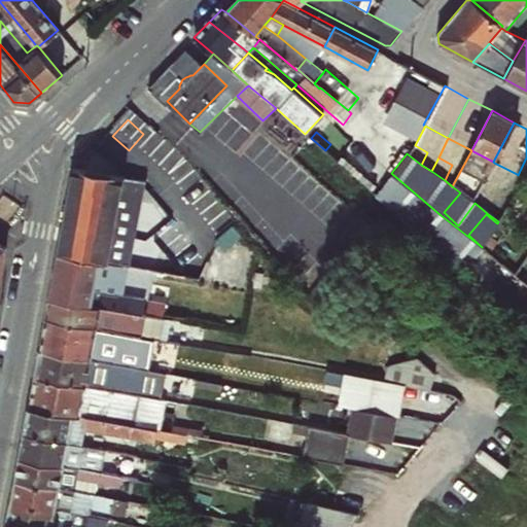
[(526,157),(518,175),(517,174),(513,182),(521,186),(526,176),(526,157)]
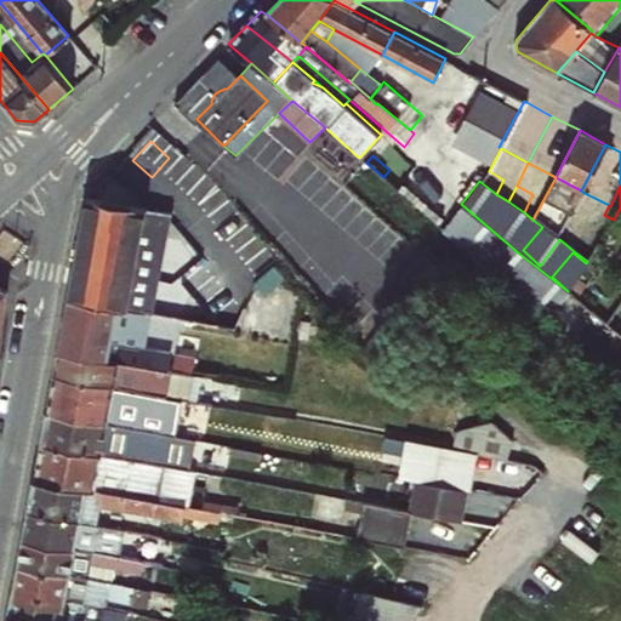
[(559,239),(574,251),(579,240),(588,245),(604,215),(609,205),(582,192),(574,208),(568,218),(557,238),(559,239)]
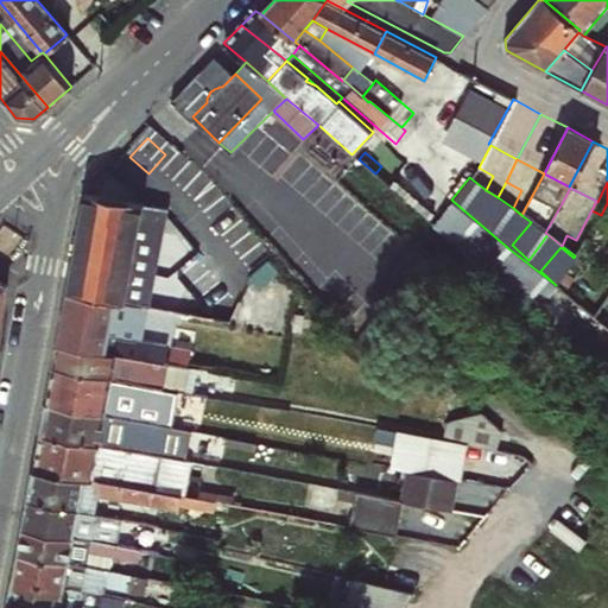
[(137,201),(84,191),(65,289),(114,298),(119,299),(137,201)]
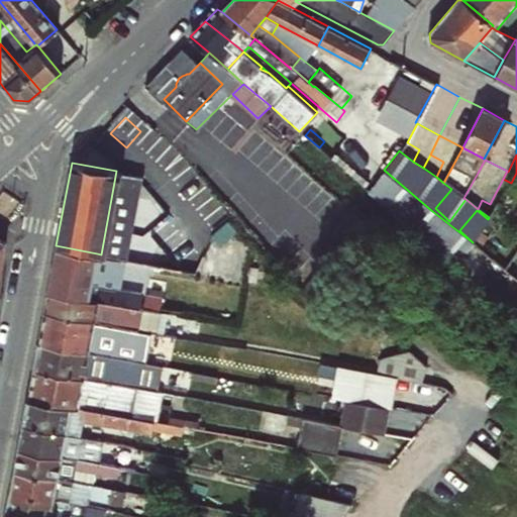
[(384,170),(366,190),(414,232),(432,211),(384,170)]
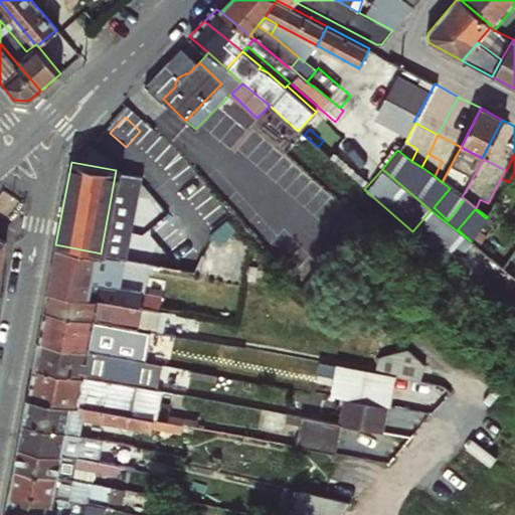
[(132,185),(116,170),(101,253),(120,256),(132,185)]
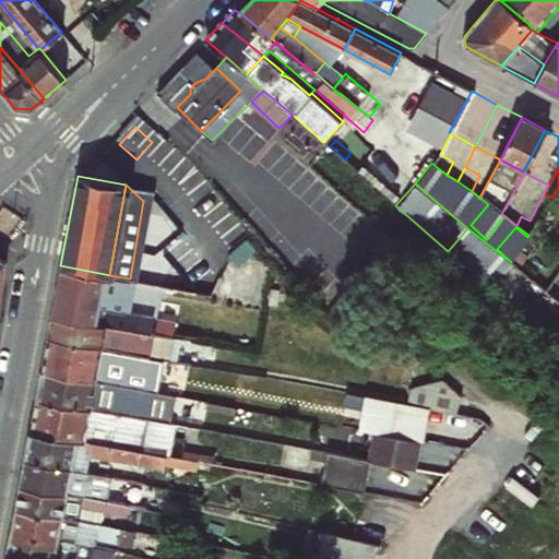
[(501,214),(488,204),(471,225),(486,239),(503,215),(501,214)]
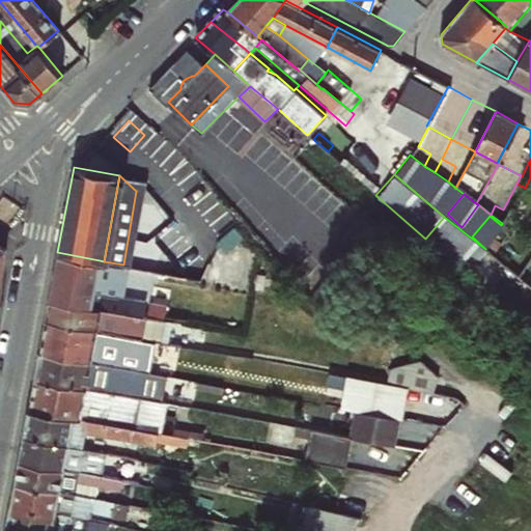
[(472,236),(485,249),(501,225),(490,216),(472,236)]
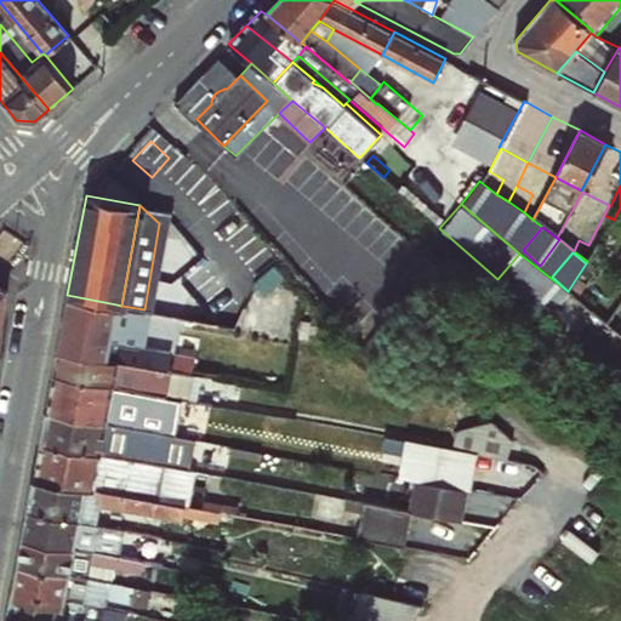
[(519,254),(497,279),(545,318),(568,291),(519,254)]
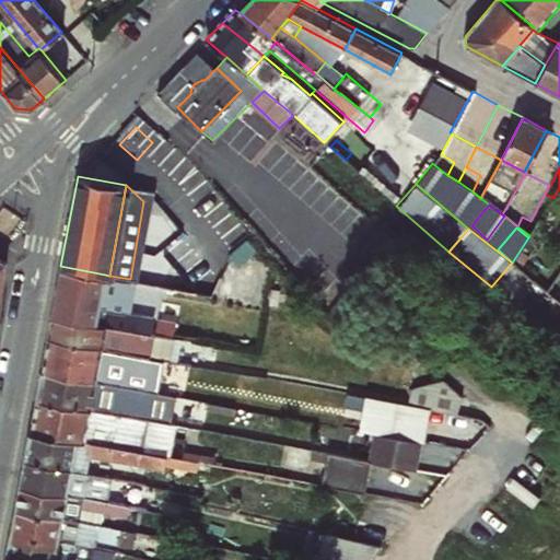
[(51,314),(149,333),(151,315),(105,306),(104,313),(98,312),(105,275),(60,266),(51,314)]
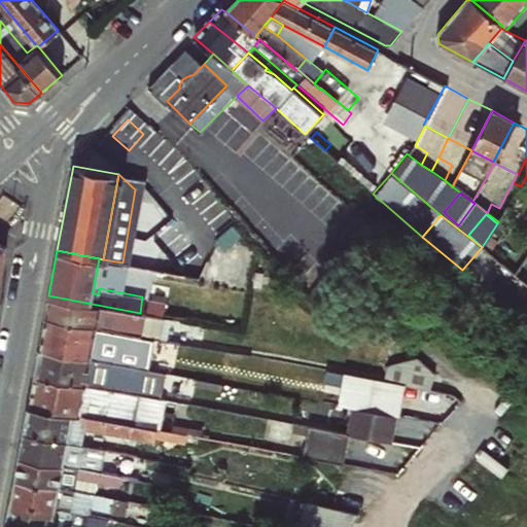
[(210,253),(206,279),(225,282),(231,256),(210,253)]
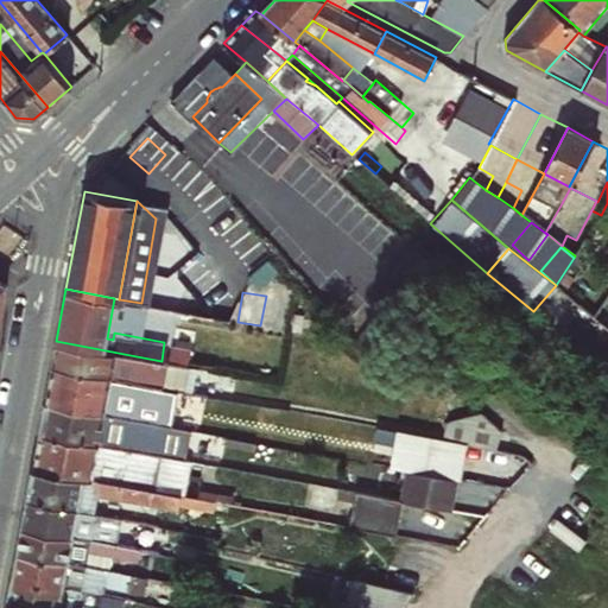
[(56,341),(51,365),(160,386),(183,390),(188,366),(162,361),(56,341)]
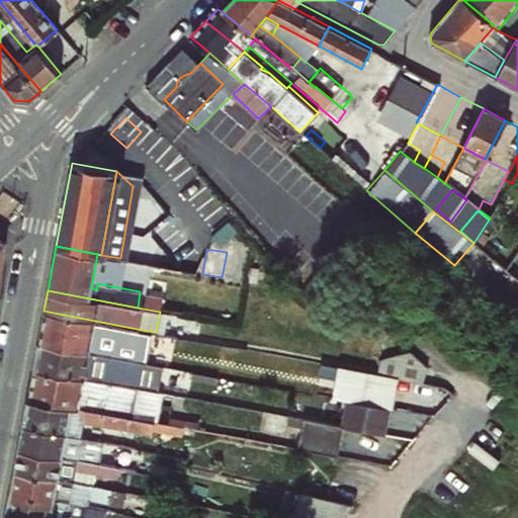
[(38,343),(110,356),(114,337),(135,341),(137,329),(44,311),(38,343)]
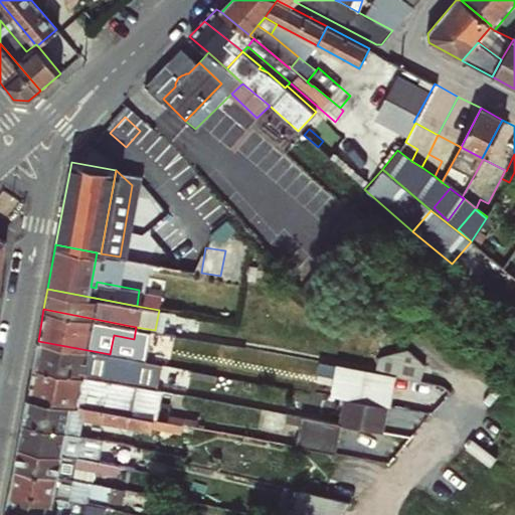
[(38,341),(33,366),(128,384),(130,372),(161,378),(164,364),(110,354),(38,341)]
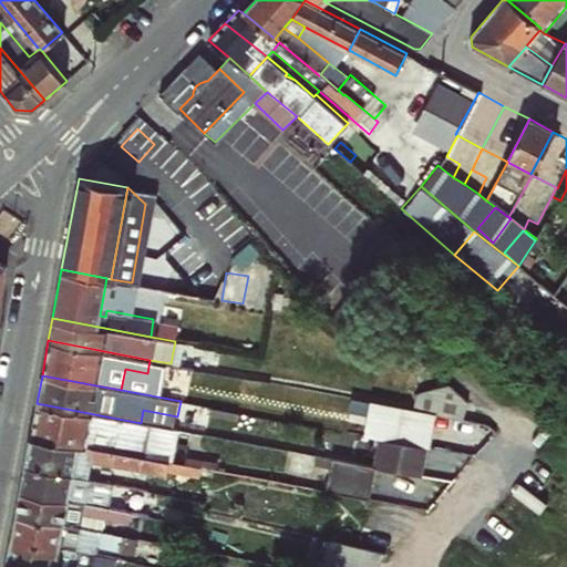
[(415,394),(412,410),(442,415),(462,420),(467,399),(446,382),(415,394)]
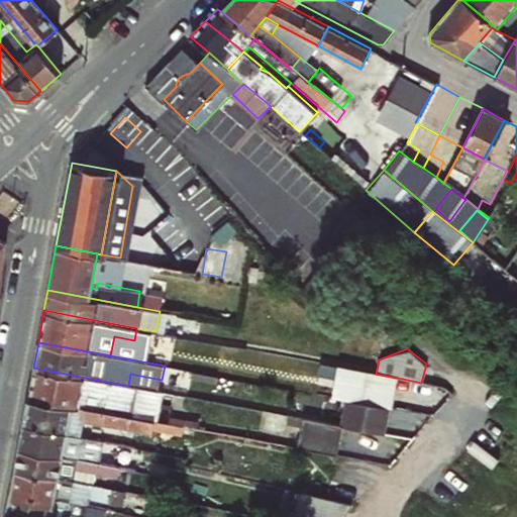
[(28,397),(133,417),(138,388),(128,386),(33,368),(28,397)]
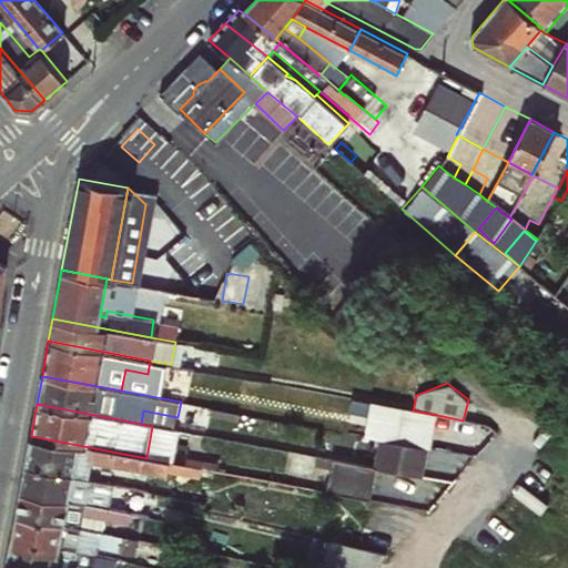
[(388,406),(382,439),(392,442),(436,449),(443,416),(413,411),(388,406)]
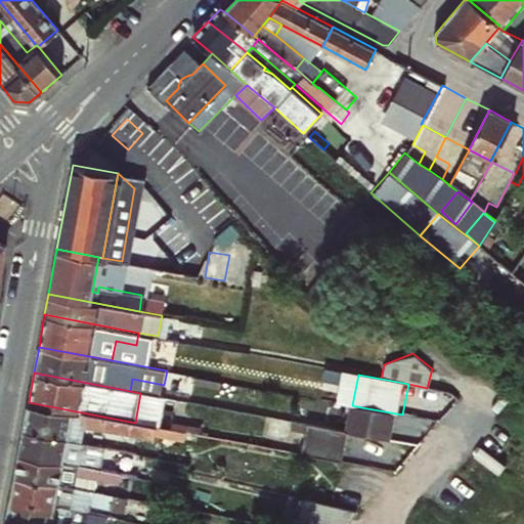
[(29,402),(24,427),(68,435),(68,438),(81,441),(84,428),(154,442),(155,434),(157,427),(135,423),(29,402)]
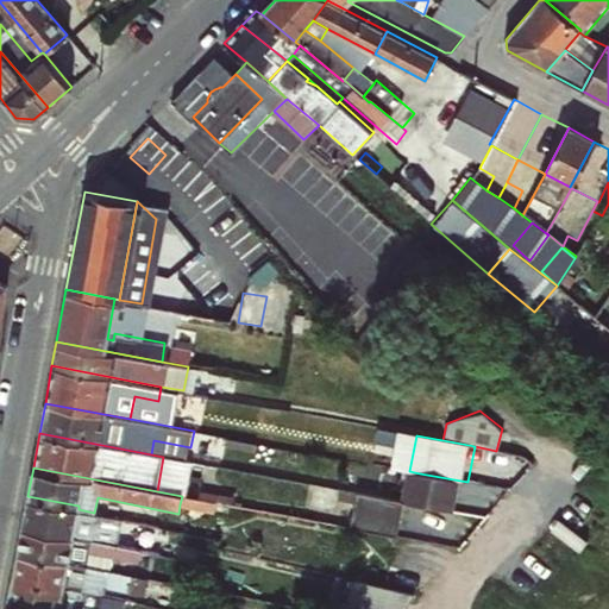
[(420,473),(414,504),(419,506),(465,514),(471,483),(468,482),(420,473)]
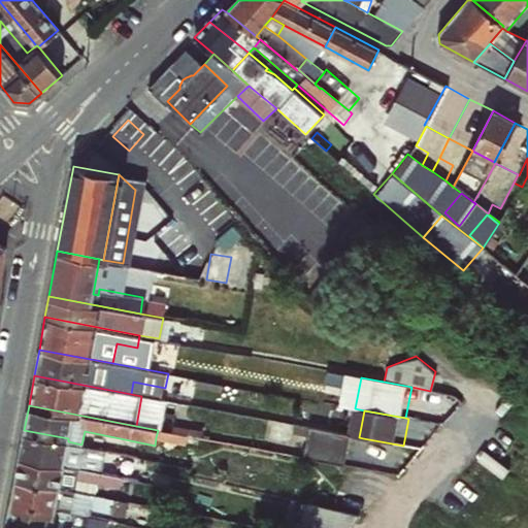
[(24,430),(19,457),(104,472),(112,474),(123,476),(125,462),(102,458),(101,464),(94,463),(97,448),(81,444),(68,441),(68,438),(24,430)]
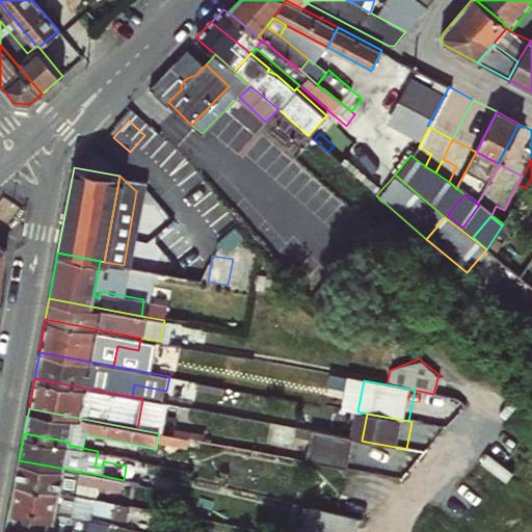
[(187,446),(188,440),(159,433),(157,441),(187,446)]
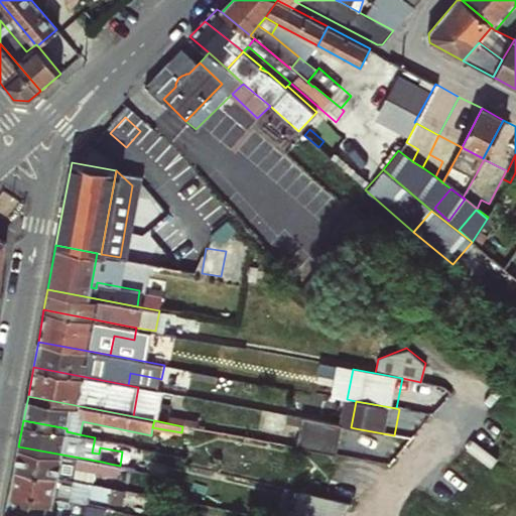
[(315,420),(309,450),(350,458),(355,428),(351,427),(315,420)]
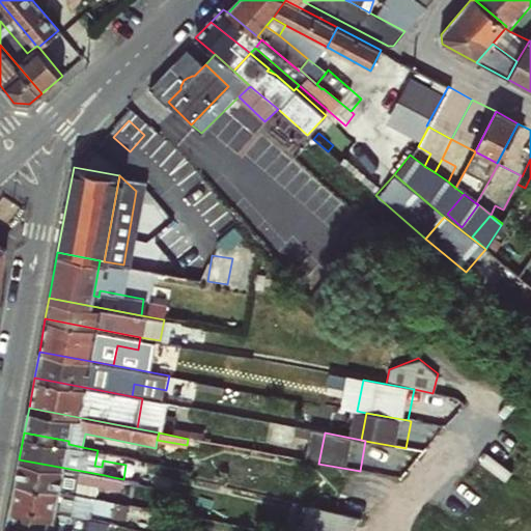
[(19,459),(15,482),(93,497),(95,482),(103,483),(105,475),(19,459)]
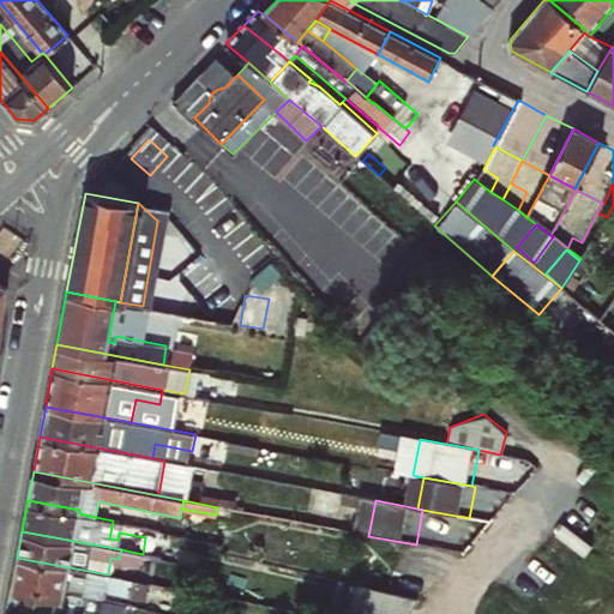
[(143,554),(131,552),(130,561),(158,567),(160,558),(143,554)]
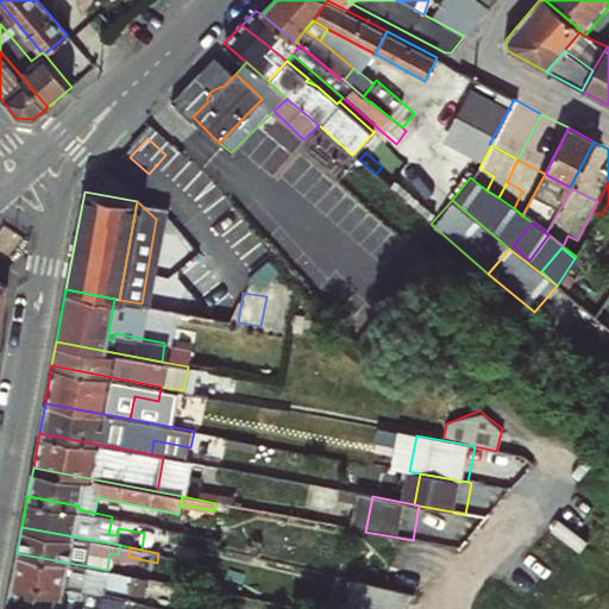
[(17,553),(13,578),(101,595),(104,582),(137,588),(139,576),(107,570),(17,553)]
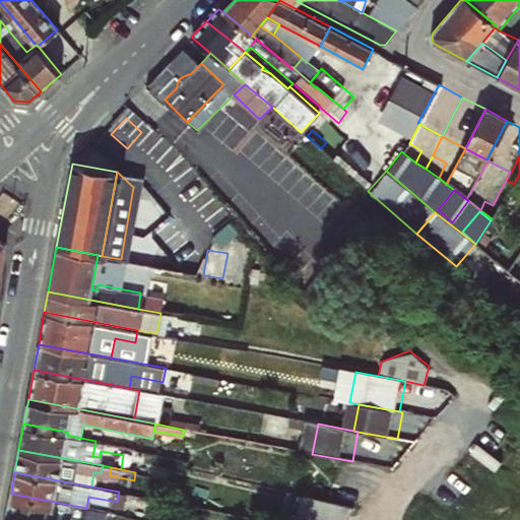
[(135,472),(134,480),(171,488),(172,478),(135,472)]
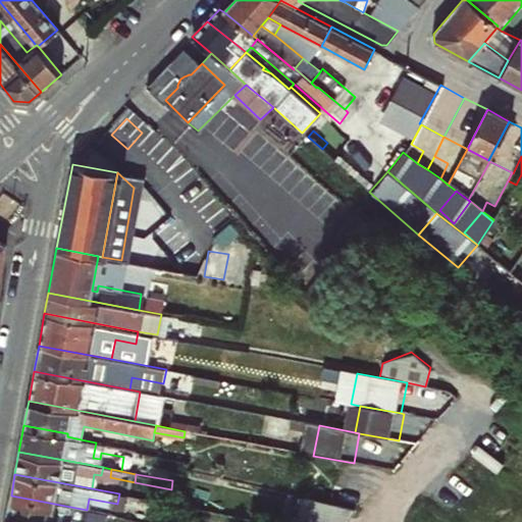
[(87,510),(11,496),(7,518),(29,521),(89,521),(85,521),(87,510)]
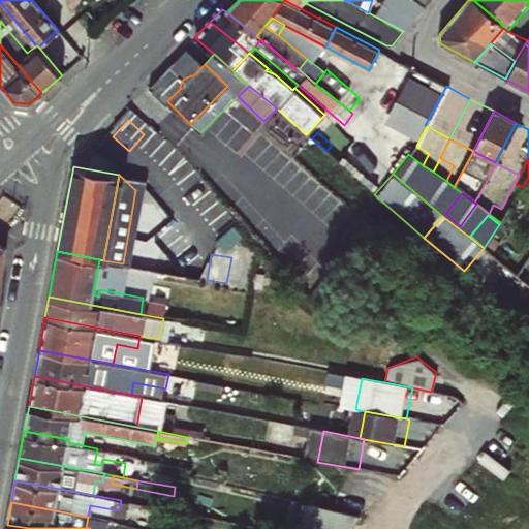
[(309,507),(305,528),(348,528),(361,517),(309,507)]
